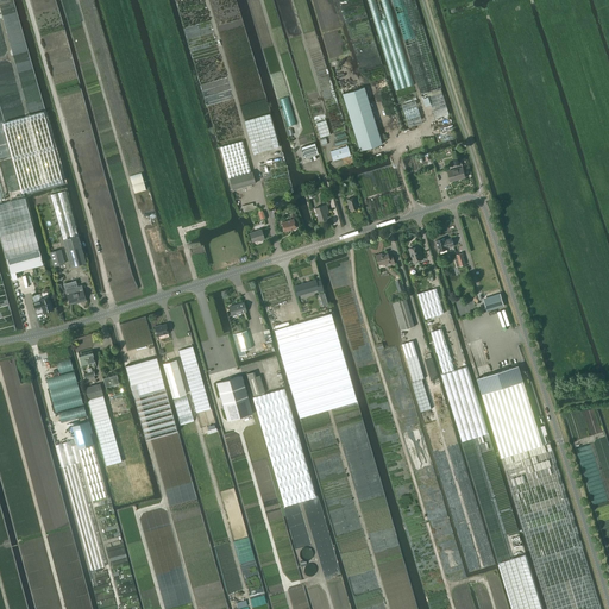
[(365,87),(343,94),(359,151),(383,144),(365,87)]
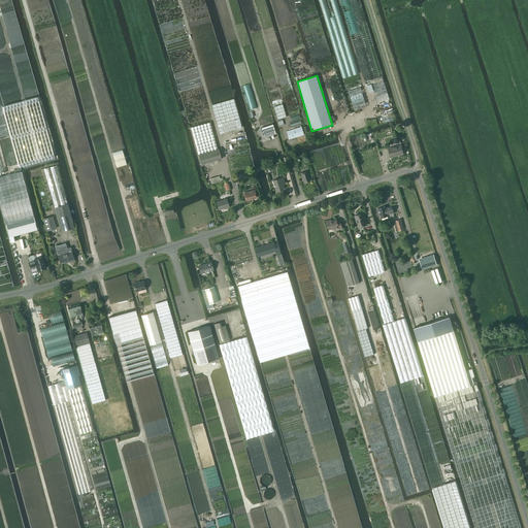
[(370,80),(371,84),(377,103),(389,99),(384,80),(382,76),(370,80)]
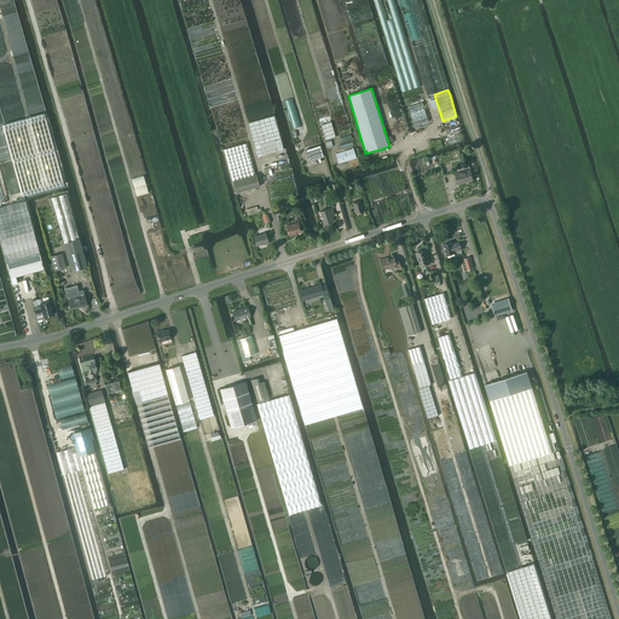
[(409,108),(416,129),(429,125),(422,103),(409,108)]
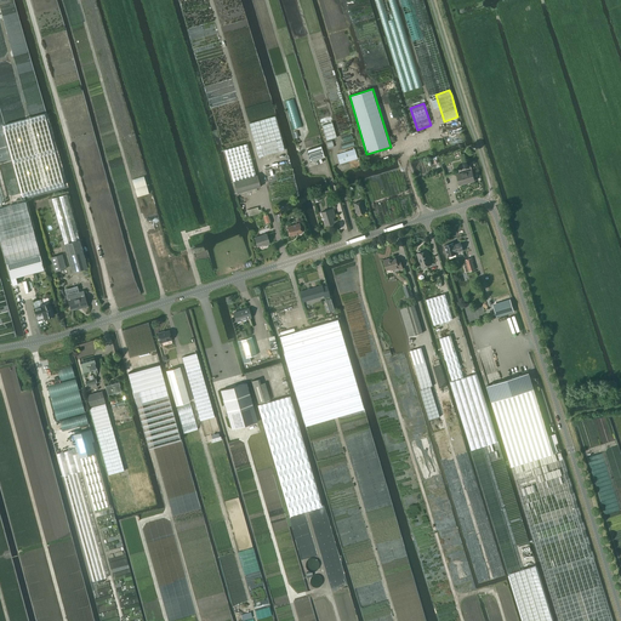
[(26,119),(3,126),(3,127),(22,197),(23,201),(26,201),(23,195),(63,184),(44,114),(29,118),(26,119)]
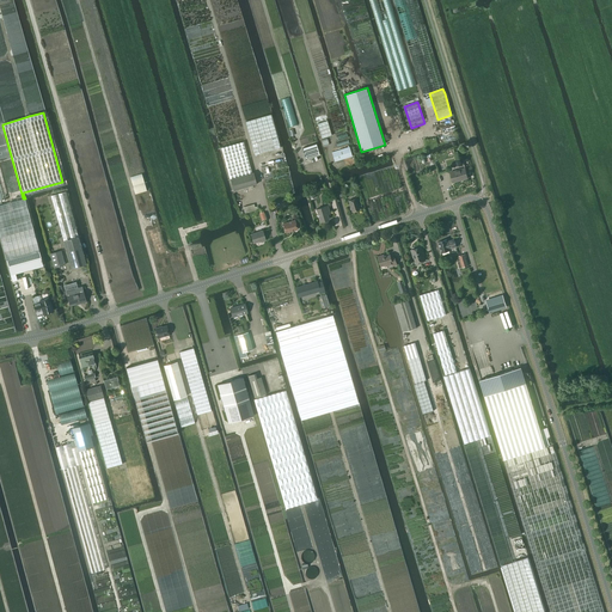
[(245,122),(251,144),(255,155),(280,148),(270,115),(245,122)]
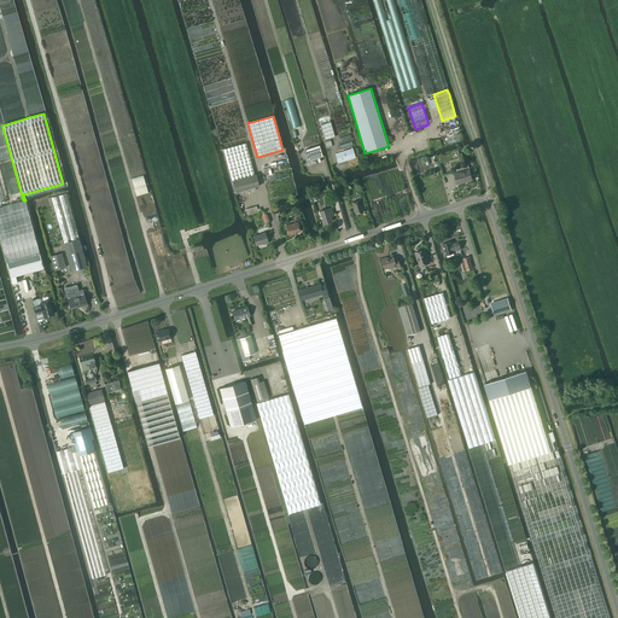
[(331,122),(320,124),(325,140),(334,136),(331,122)]
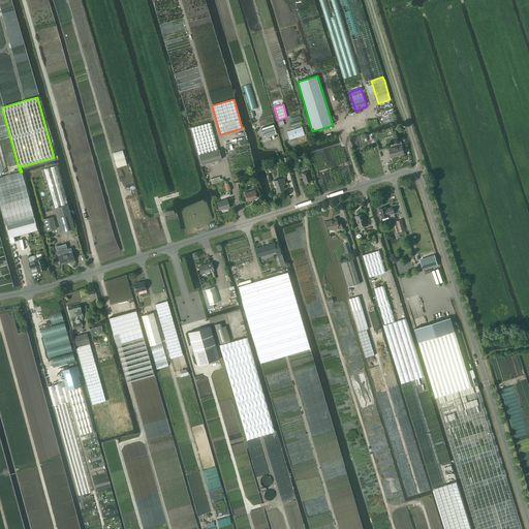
[(0,205),(10,244),(11,243),(14,242),(13,236),(25,232),(37,229),(22,172),(20,172),(19,167),(2,109),(0,109),(0,205)]
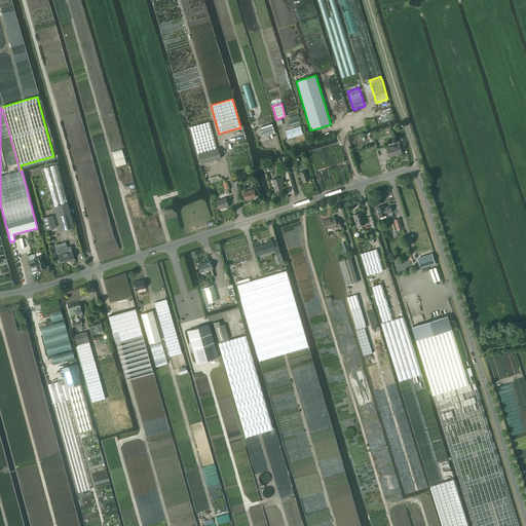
[(190,127),(197,154),(217,149),(210,121),(190,127)]
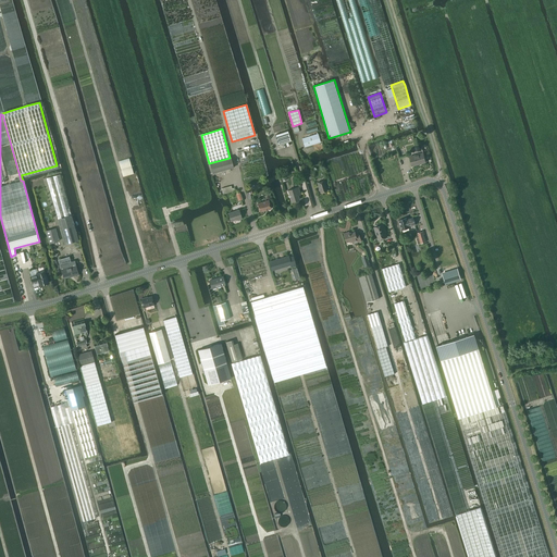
[(275,135),(279,146),(291,141),(287,131),(275,135)]
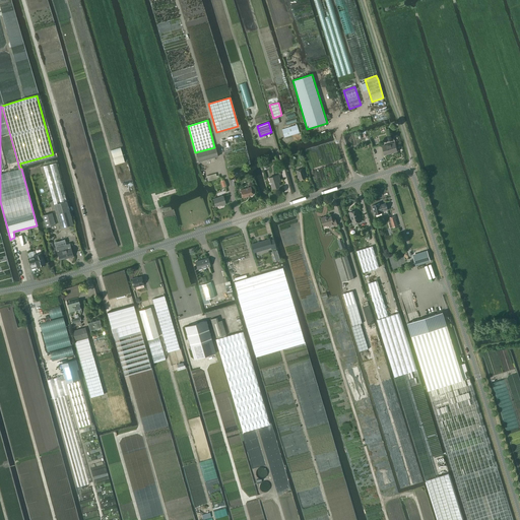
[(281,129),(284,137),(299,133),(297,124),(281,129)]
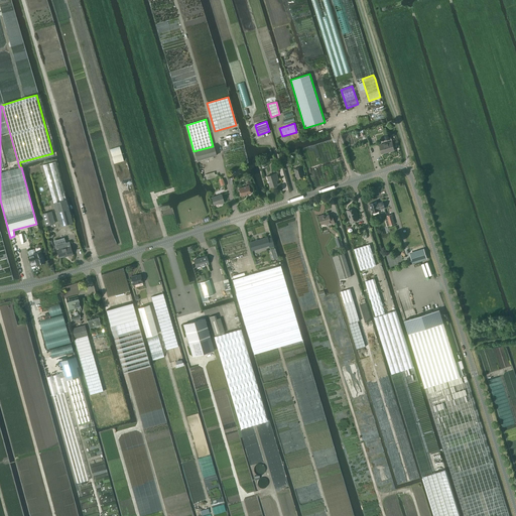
[(379,145),(382,154),(394,150),(392,142),(379,145)]
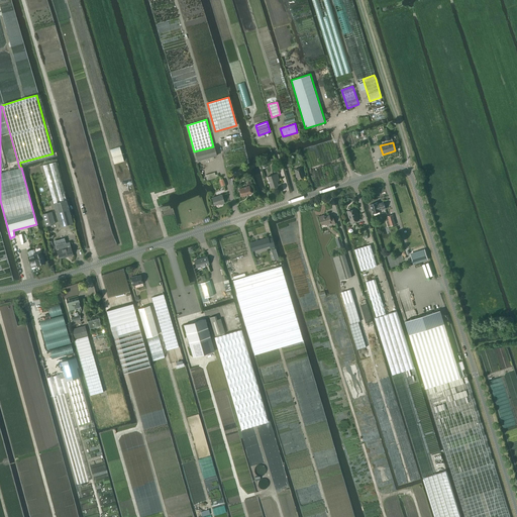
[(214,145),(213,146),(194,151),(197,162),(216,156),(214,145)]
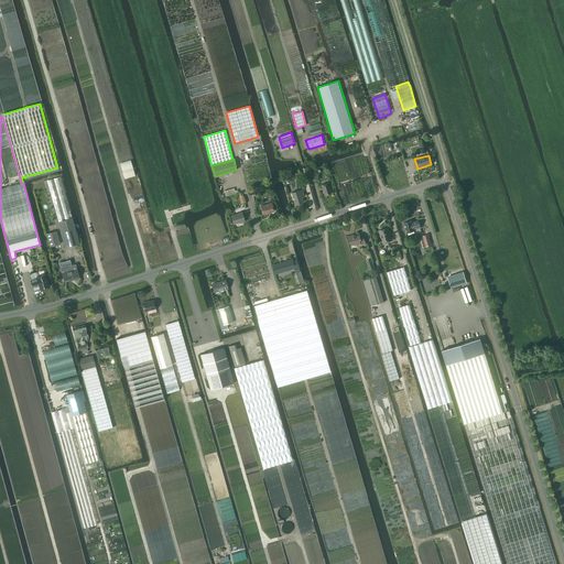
[(130,160),(120,163),(125,180),(136,176),(130,160)]
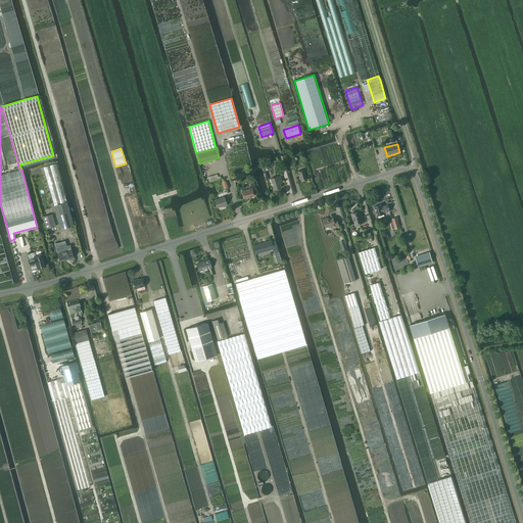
[(43,168),(49,188),(61,230),(74,226),(63,188),(56,163),(43,168)]
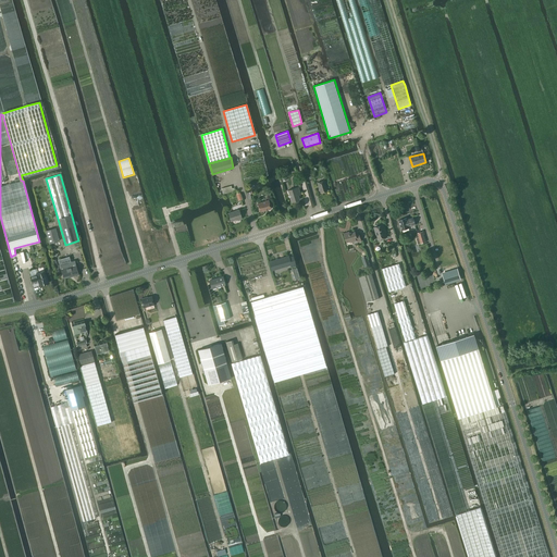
[(317,183),(320,194),(326,192),(323,181),(317,183)]
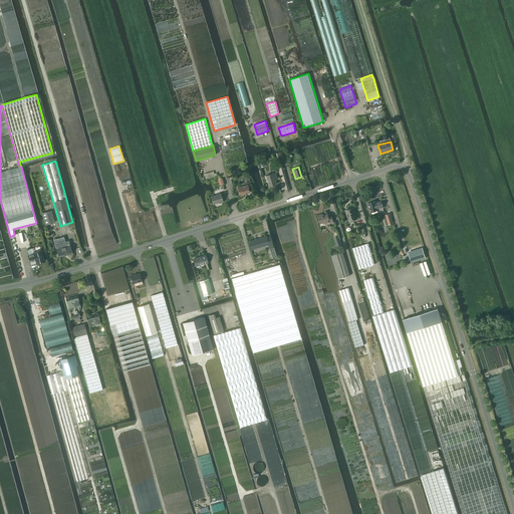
[(265,176),(268,185),(269,187),(274,185),(276,185),(274,178),(276,177),(275,173),(265,176)]
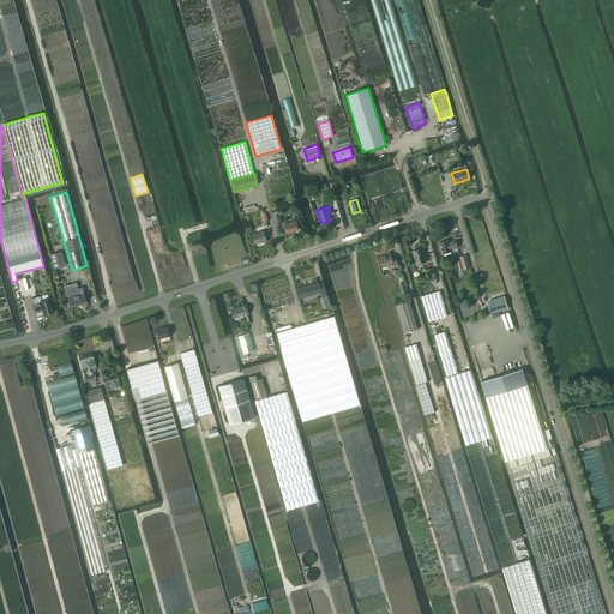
[(284,224),(287,234),(299,230),(295,221),(284,224)]
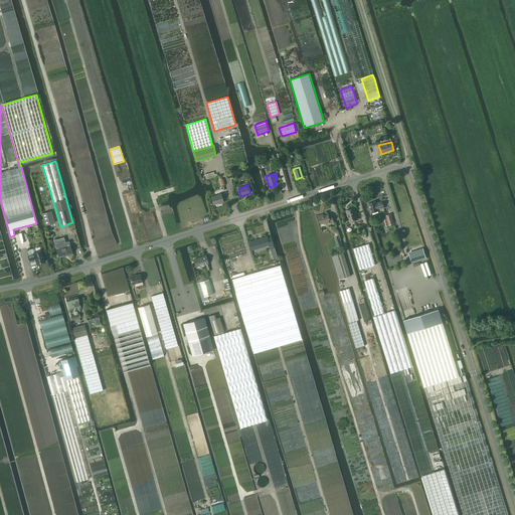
[(211,197),(213,204),(223,201),(220,194),(211,197)]
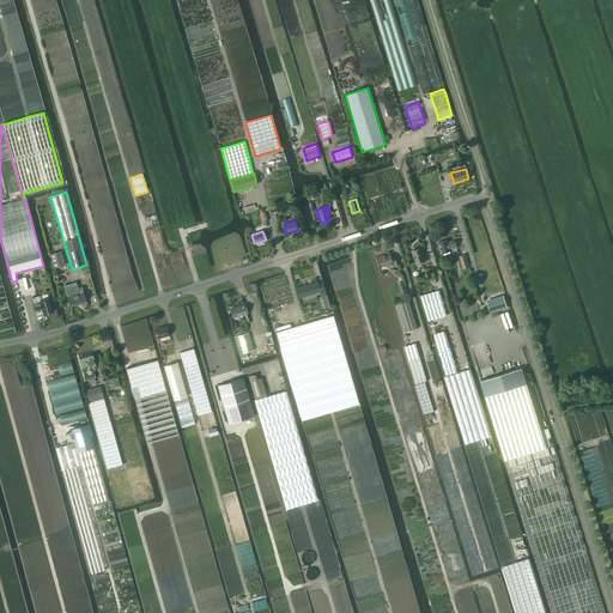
[(456,247),(455,240),(448,242),(448,240),(438,243),(442,253),(450,250),(450,249),(456,247)]
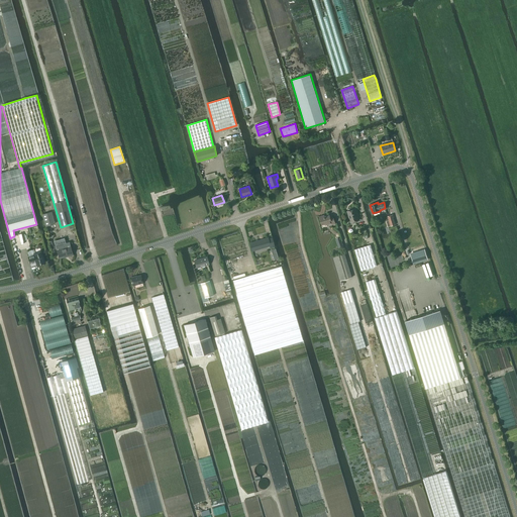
[(347,211),(350,222),(358,220),(355,209),(347,211)]
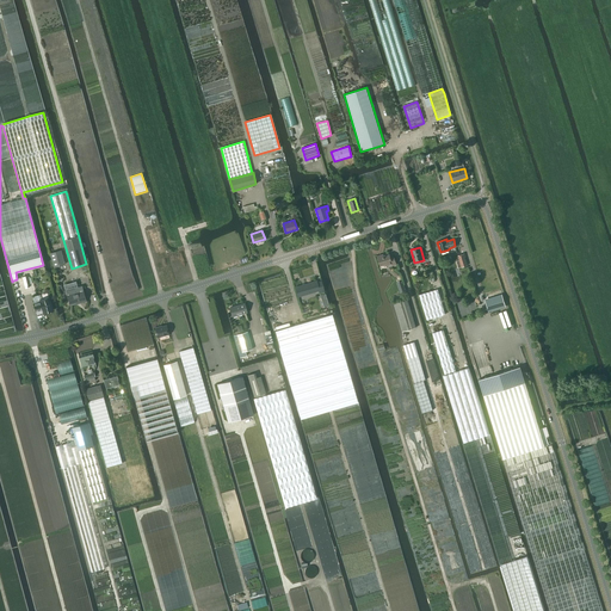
[(50,254),(54,267),(65,265),(61,251),(50,254)]
